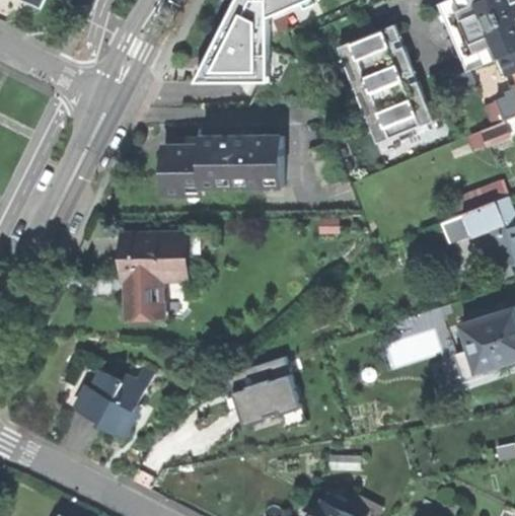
[(219,83),(292,80),(289,19),(323,18),(322,1),(332,1),(332,0),(239,0),(240,11),(216,12),(219,83)]
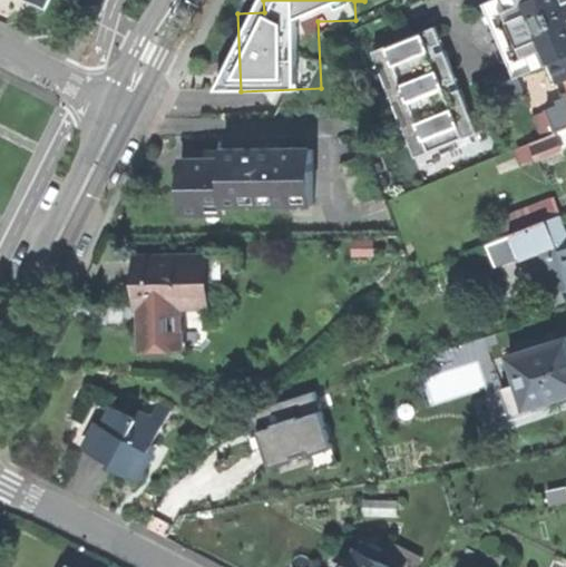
[(565,0),(490,0),(479,5),(510,78),(511,80),(514,79),(548,65),(565,56),(565,0)]
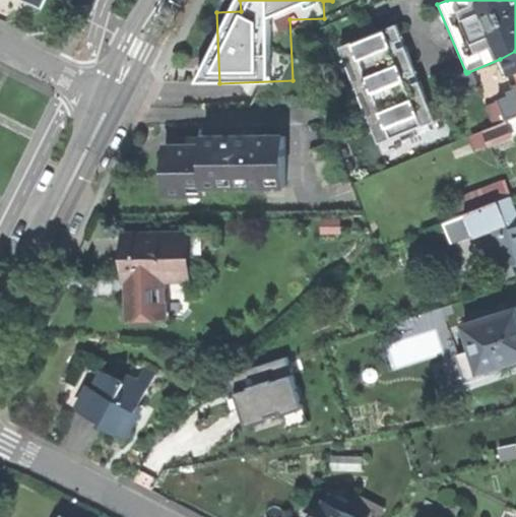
[(403,131),(432,120),(416,80),(408,82),(407,79),(406,76),(413,73),(402,45),(395,48),(394,44),(393,41),(399,38),(394,24),(337,47),(375,142),(403,131)]
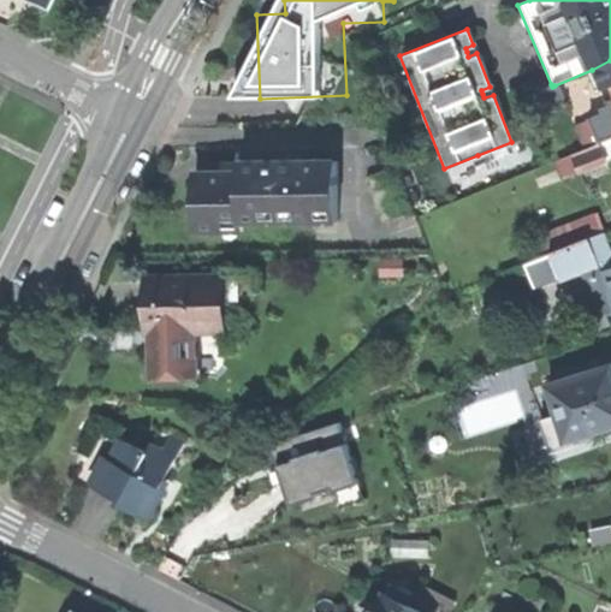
[(600,90),(610,87),(610,85),(610,60),(592,70),(600,90)]
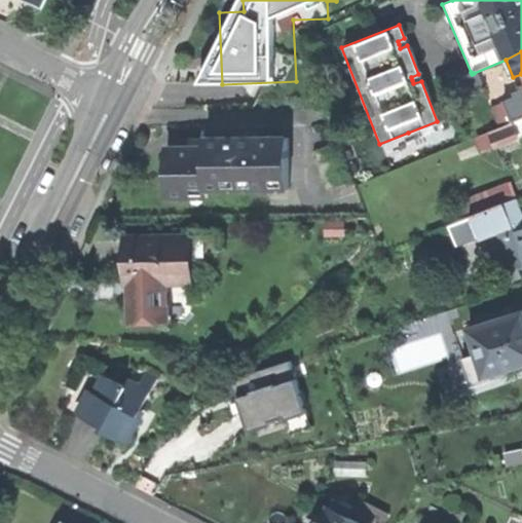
[(478,86),(474,73),(472,74),(471,72),(445,82),(450,98),(478,86)]
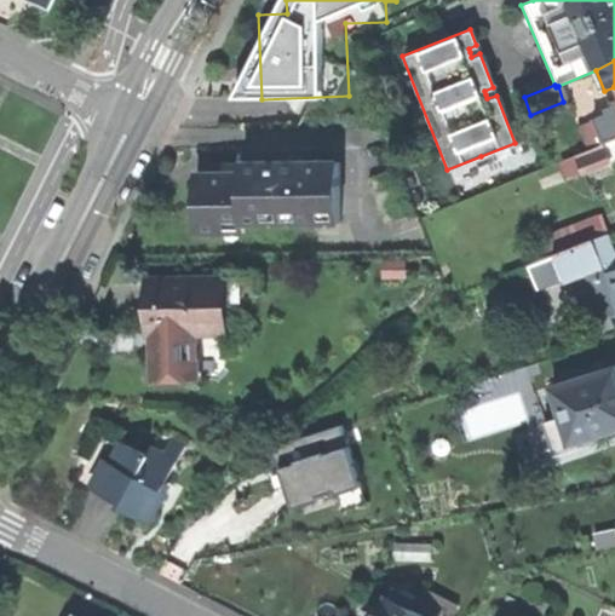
[(614,86),(614,87),(614,102),(613,104),(614,111),(591,121),(599,145),(614,139),(614,86)]
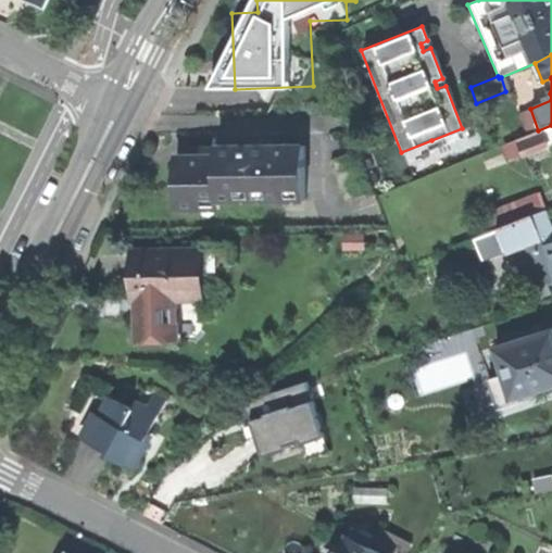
[(551,141),(551,125),(538,130),(544,146),(551,141)]
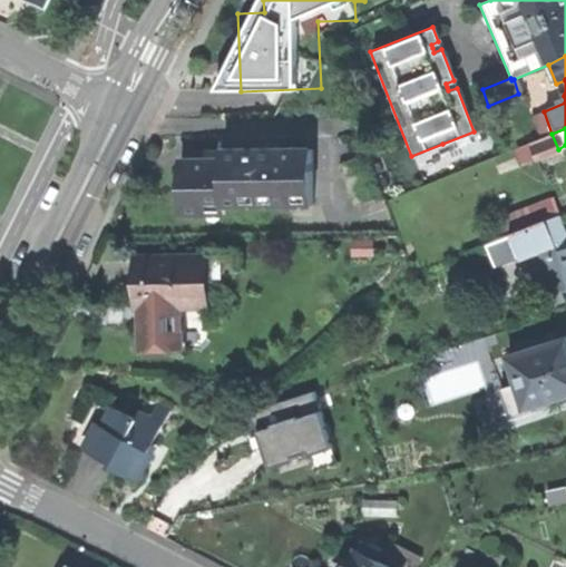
[(558,149),(552,134),(526,144),(533,159),(558,149)]
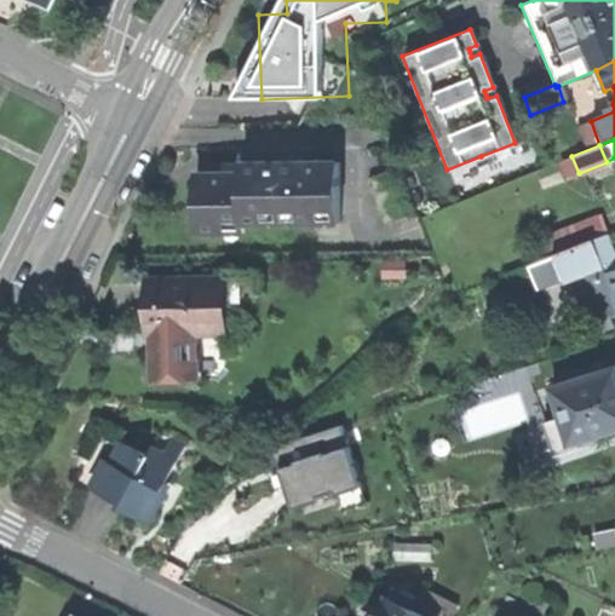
[(565,179),(579,173),(572,156),(558,162),(565,179)]
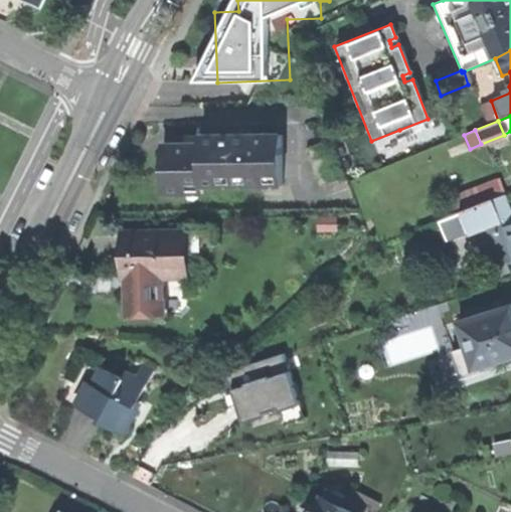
[(201,194),(201,187),(281,186),(281,136),(199,137),(199,145),(189,146),(161,146),(161,162),(161,194),(201,194)]
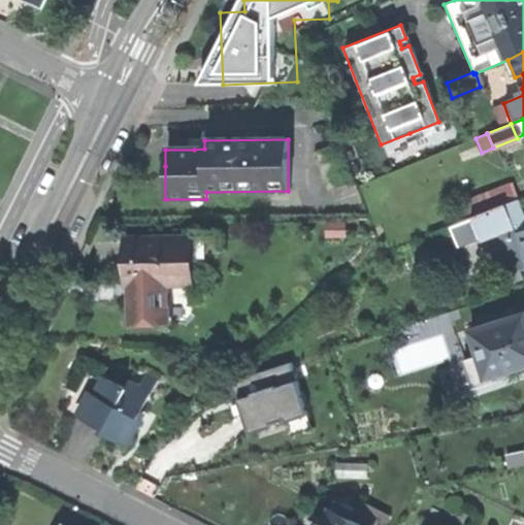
[(194,140),(194,150),(204,149),(204,140),(194,140)]
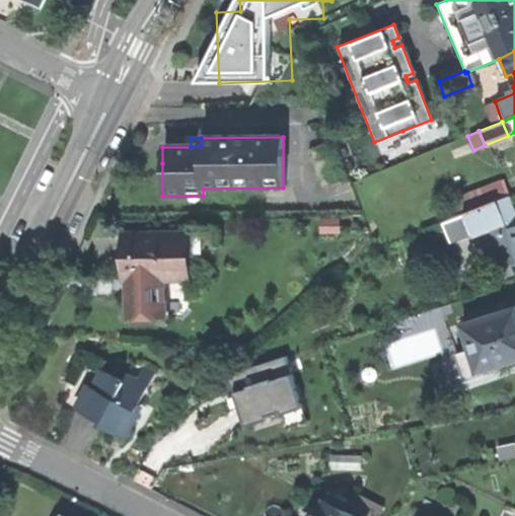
[(315,175),(319,189),(346,179),(341,167),(315,175)]
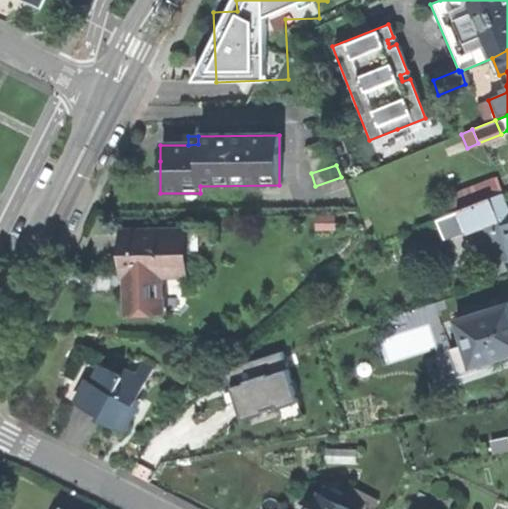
[(450,195),(456,211),(488,199),(481,182),(450,195)]
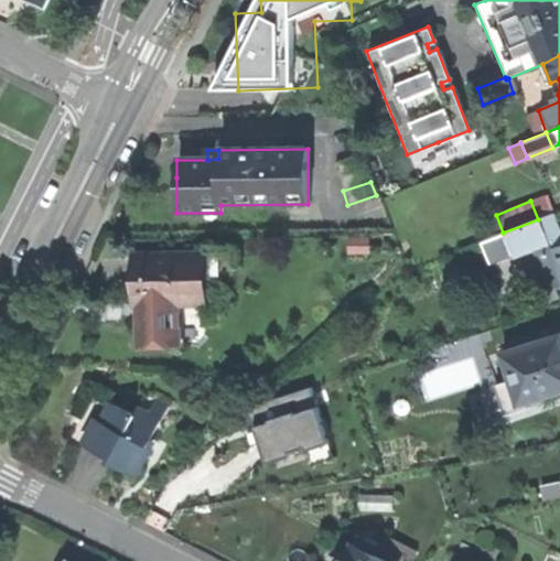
[(503,233),(477,244),(485,263),(509,255),(509,256),(521,251),(535,297),(559,288),(559,239),(549,215),(538,219),(503,233)]
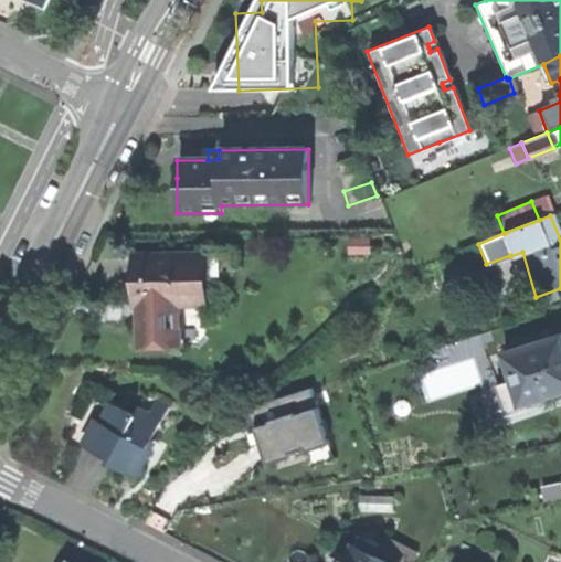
[(133,307),(201,306),(201,257),(133,258),(133,283),(133,307)]
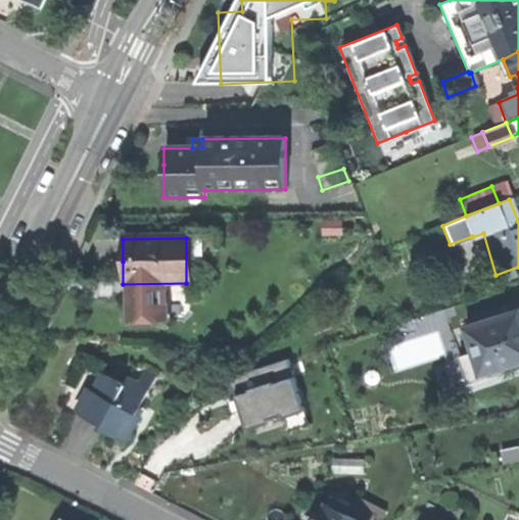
[(481,324),(463,329),(471,355),(478,352),(484,374),(518,362),(518,318),(517,313),(500,318),(499,318),(482,323),(481,324)]
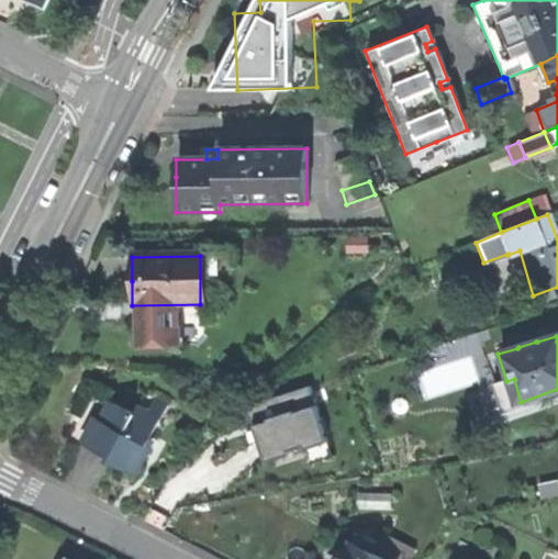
[(514,404),(521,402),(514,379),(506,381),(514,404)]
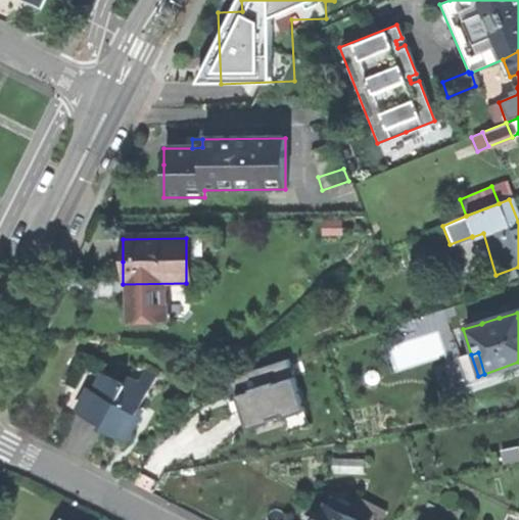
[(258,389),(299,381),(295,363),(255,370),(258,389)]
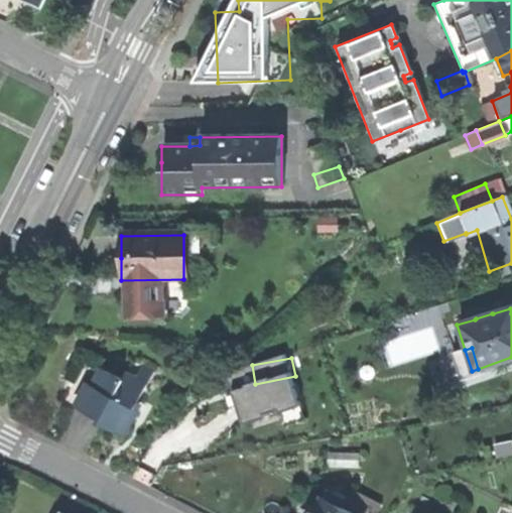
[(135,409),(132,408),(142,387),(122,376),(119,382),(99,372),(90,389),(84,386),(73,408),(87,415),(99,422),(98,423),(122,436),(135,409)]
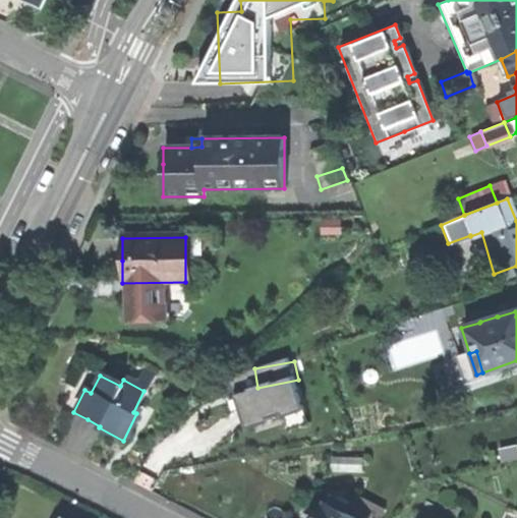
[(237,397),(247,430),(316,411),(305,378),(237,397)]
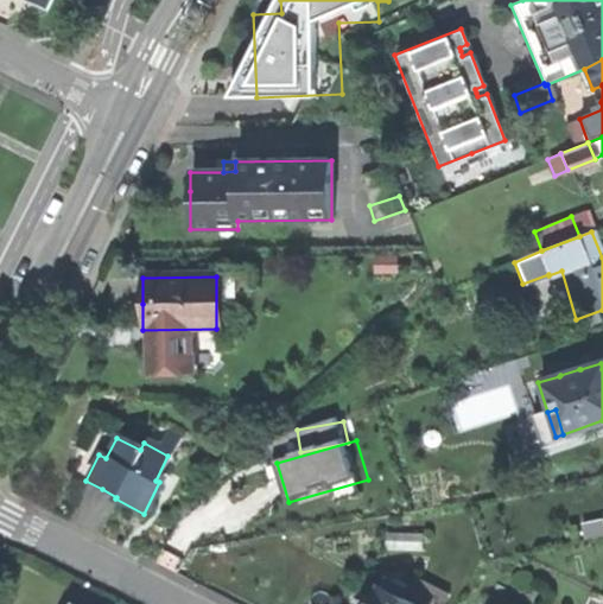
[(602,522),(586,523),(586,539),(602,538),(602,522)]
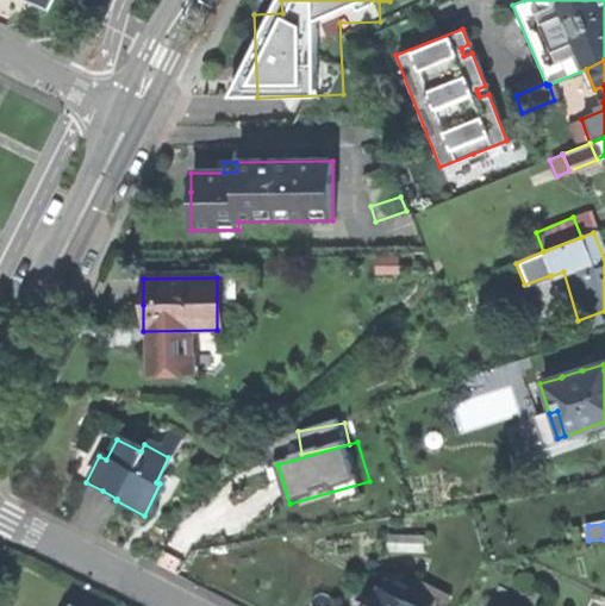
[(440,605),(405,588),(399,600),(380,591),(373,604),(365,600),(362,605),(440,605)]
